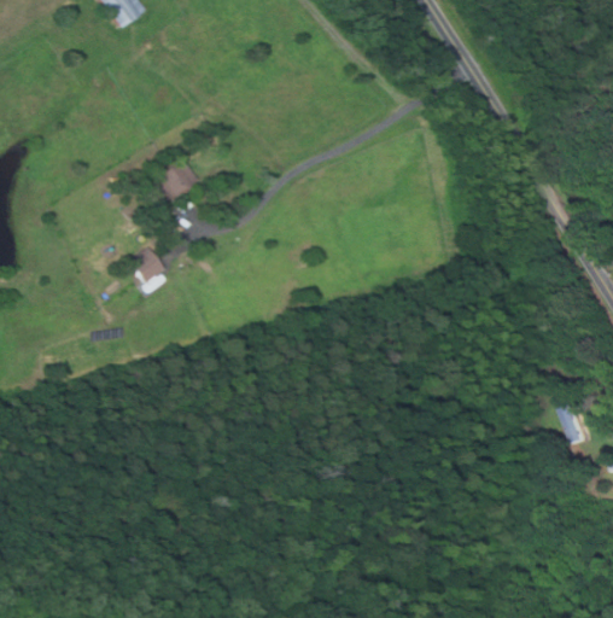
[(141,0),(147,6),(124,25),(103,0),(141,0)]
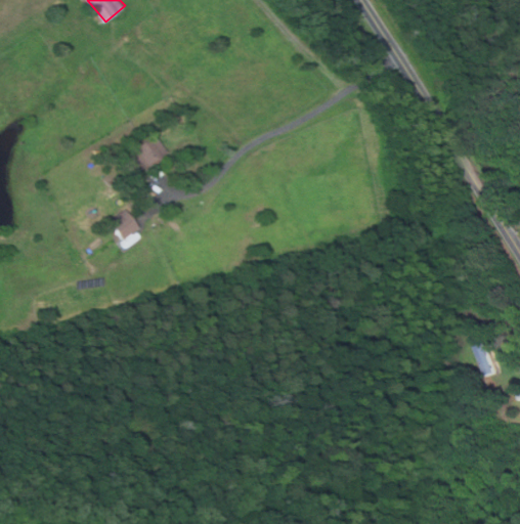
[(133,172),(123,158),(135,148),(134,146),(156,132),(169,151),(146,167),(144,164),(133,172)]
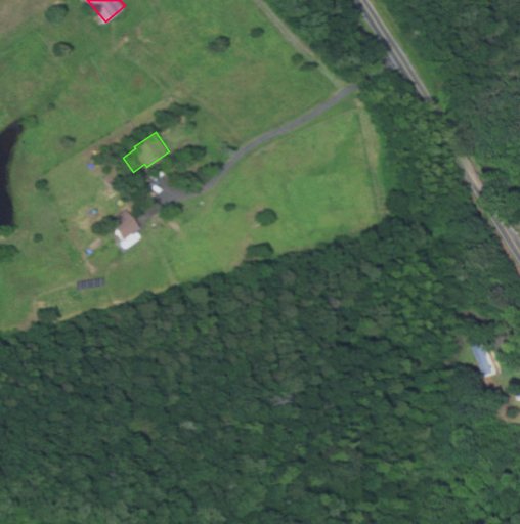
[(124,239),(111,221),(127,209),(140,227),(124,239)]
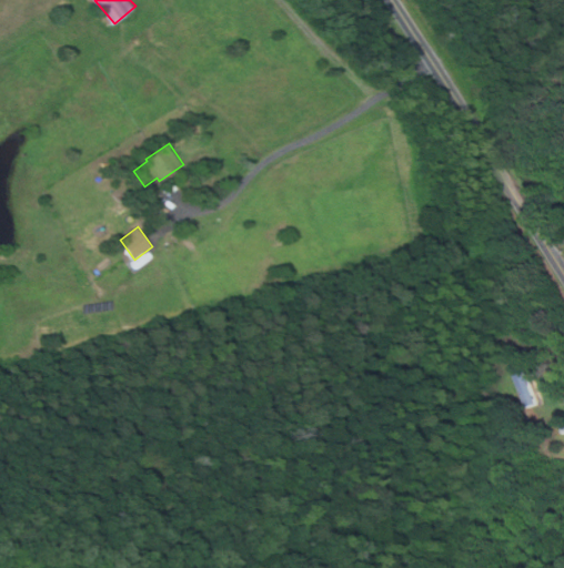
[(117,310),(87,313),(86,304),(116,300),(117,310)]
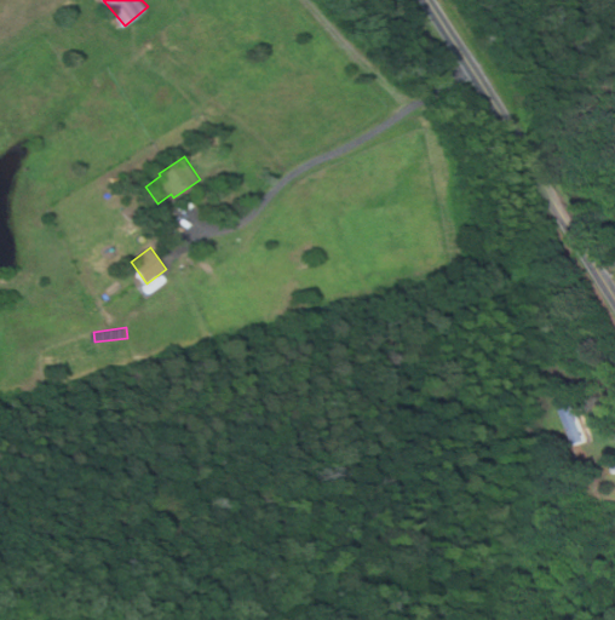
[(582,443),(564,397),(575,392),(593,440),(582,443)]
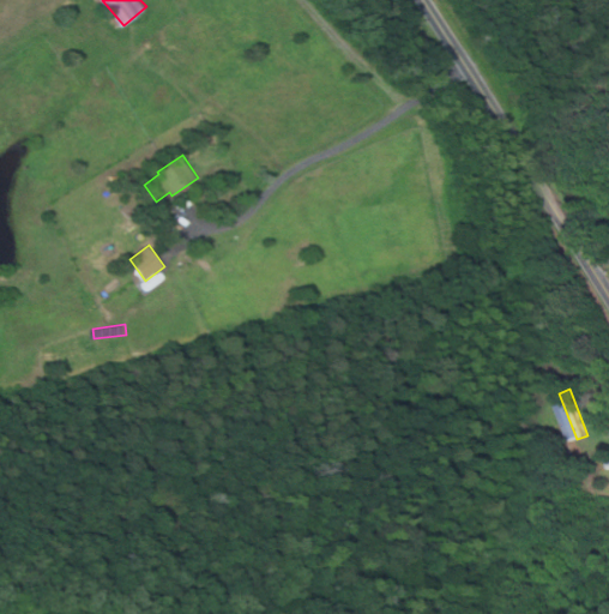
All buildings are outlined.
